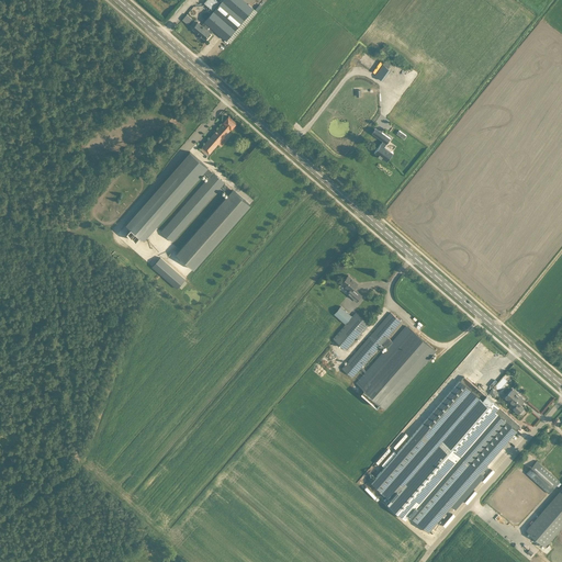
[(220,2),(216,0),(206,0),(204,2),(213,10),(220,2)]
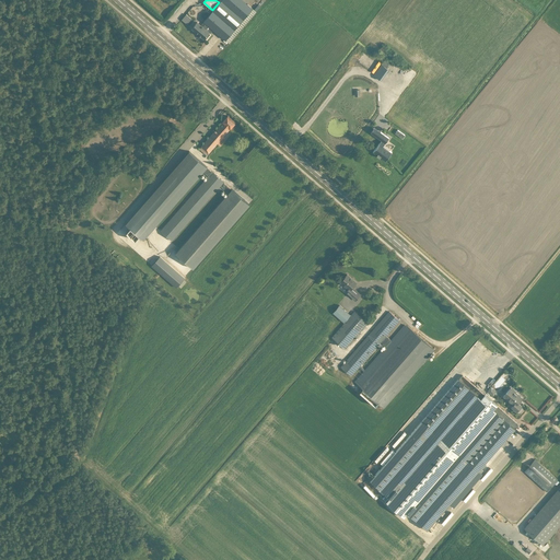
[(253,8),(243,0),(222,0),(205,21),(208,24),(225,39),(226,39),(230,43),(256,11),(254,10),(253,9),(253,8)]
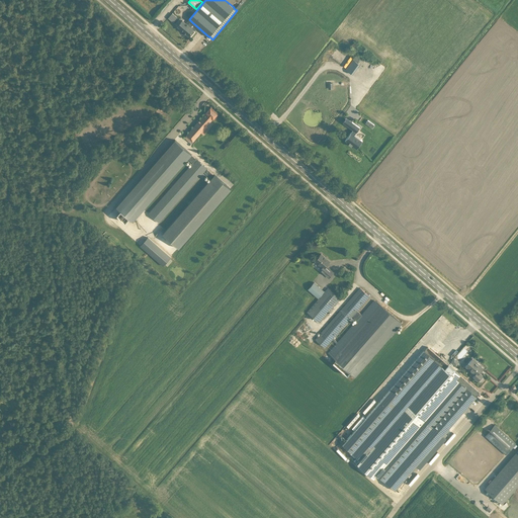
[(173,12),(169,17),(174,22),(178,17),(173,12)]
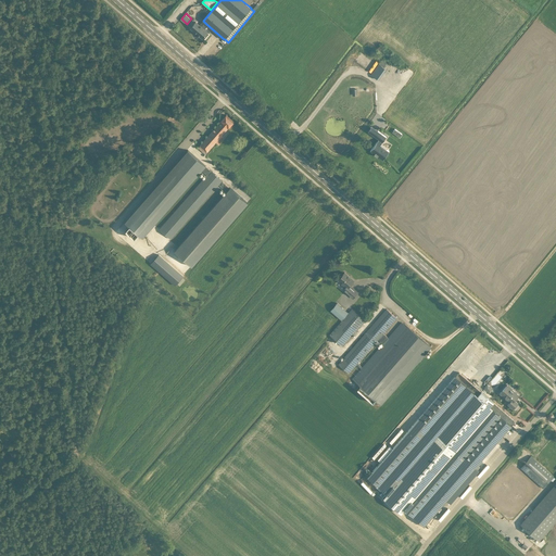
[(202,38),(207,33),(203,28),(206,24),(203,21),(200,25),(197,22),(191,28),(202,38)]
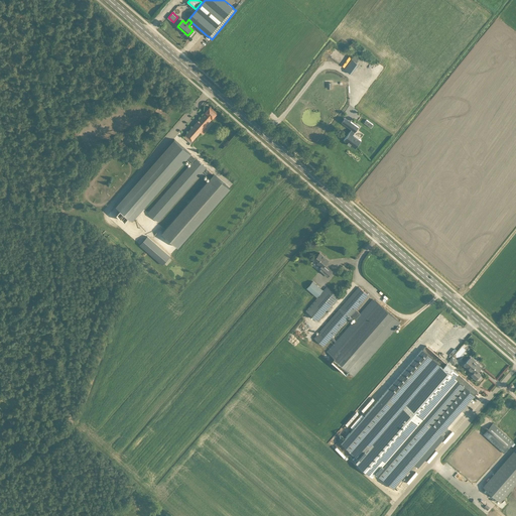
[(345,69),(351,74),(359,65),(352,59),(345,69)]
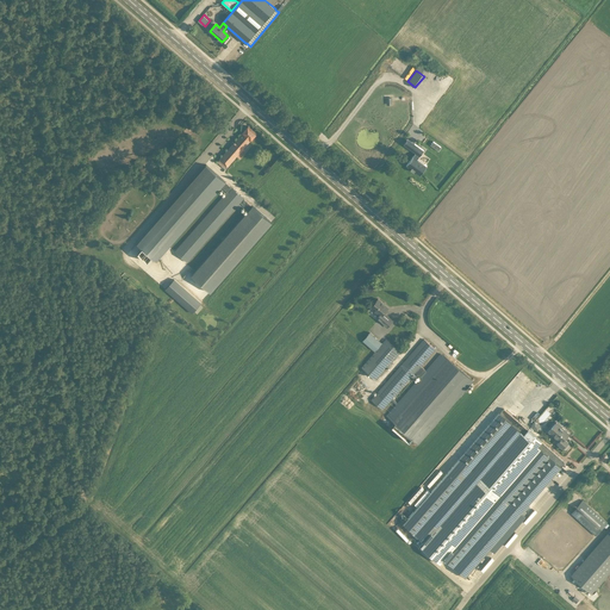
[(433,88),(440,80),(437,78),(430,86),(433,88)]
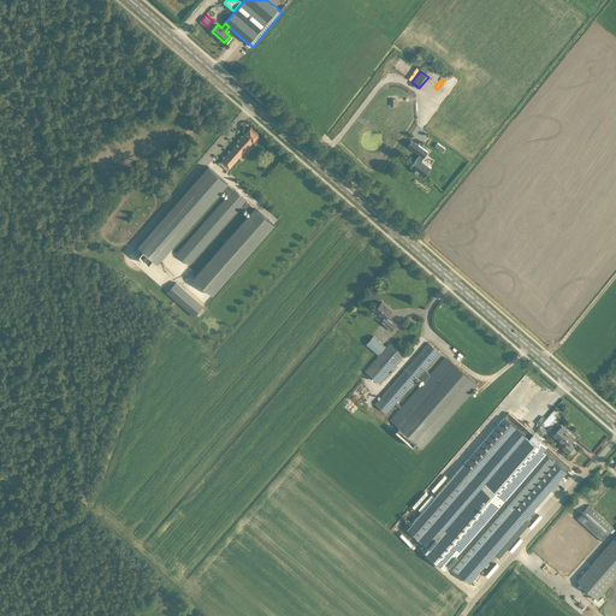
[(220,163),(219,164),(226,171),(253,142),(259,135),(250,128),(246,134),(246,135),(220,163)]
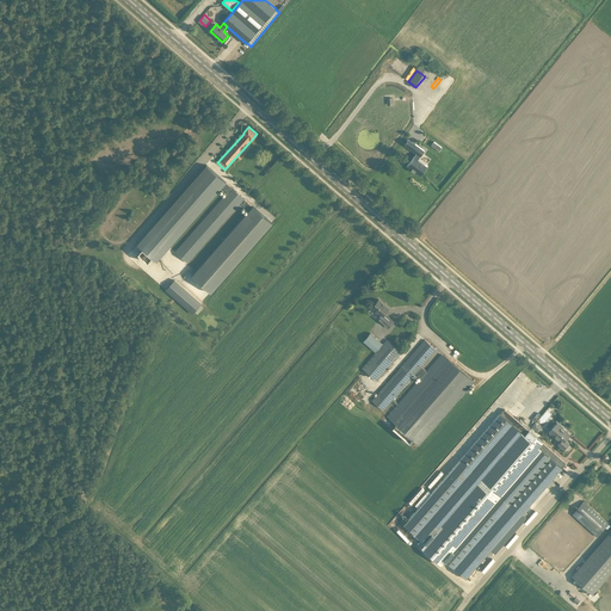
[(433,142),(431,146),(439,152),(442,147),(433,142)]
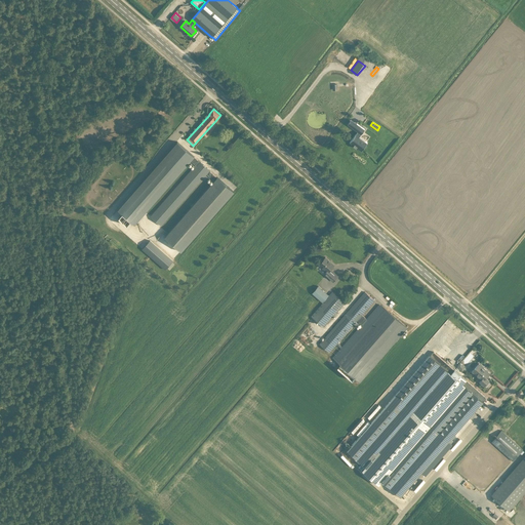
[(357,131),(350,143),(357,148),(361,151),(362,149),(367,143),(359,136),(364,129),(357,123),(353,128),(357,131)]
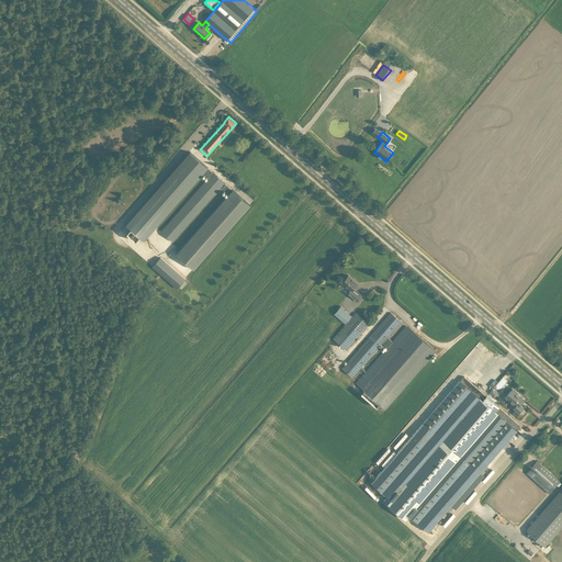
[(135,145),(131,147),(134,154),(146,147),(147,147),(149,146),(147,142),(136,147),(135,145)]
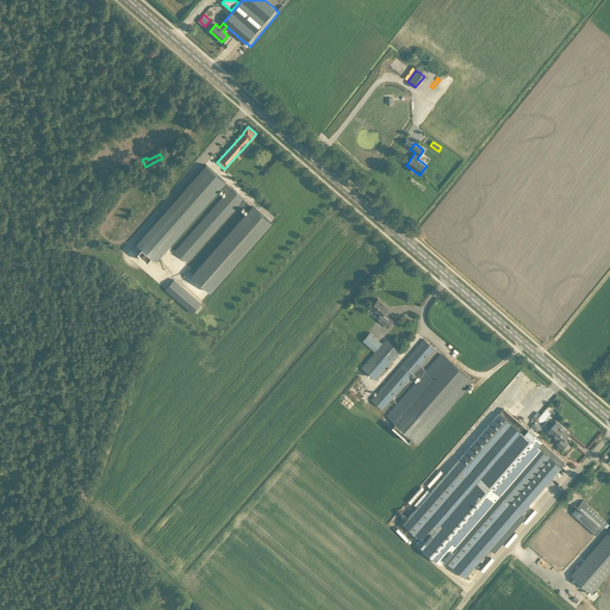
[(216,292),(274,221),(228,182),(230,180),(209,163),(141,244),(143,246),(138,251),(151,263),(156,257),(161,261),(221,190),(225,193),(176,251),(190,262),(237,205),(247,213),(195,275),(216,292)]
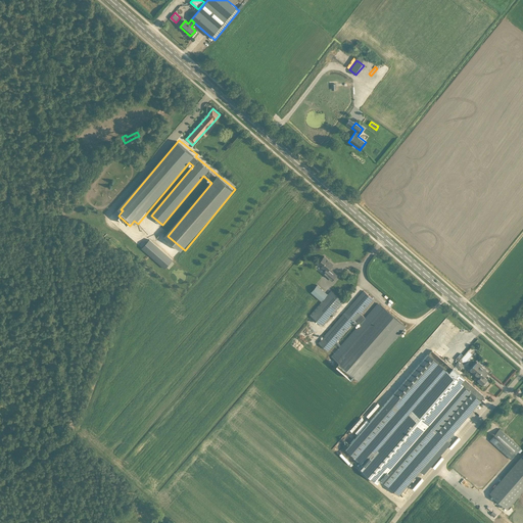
[(165,269),(175,259),(151,239),(142,248),(165,269)]
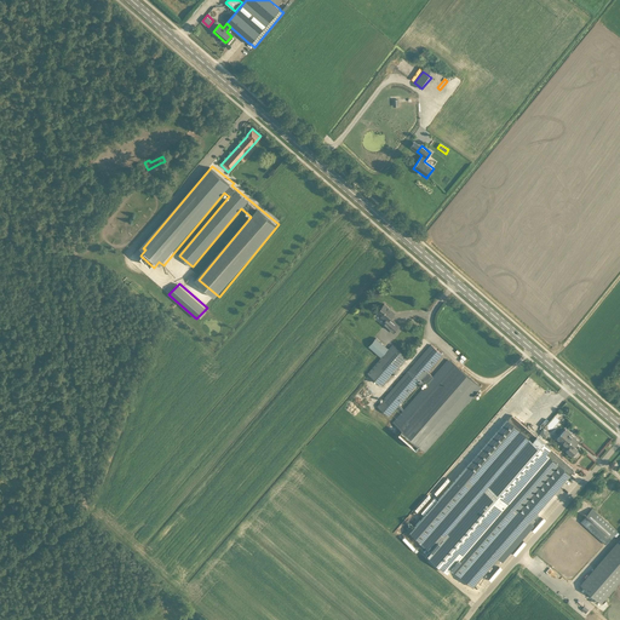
[(390,317),(395,313),(384,304),(377,311),(386,320),(383,323),(394,333),(400,326),(390,317)]
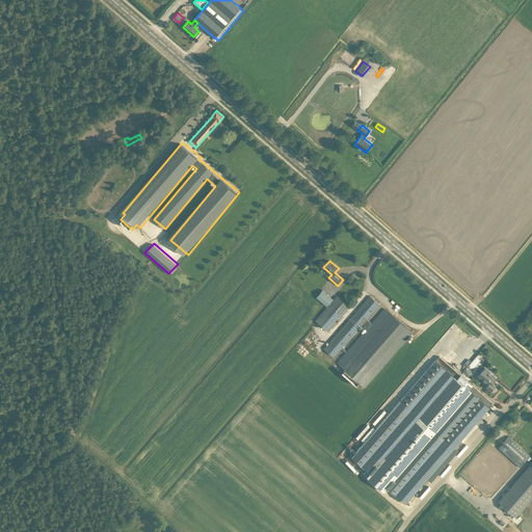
[(320,292),(317,296),(316,297),(326,306),(326,307),(333,299),(333,298),(329,295),(322,290),(320,292)]
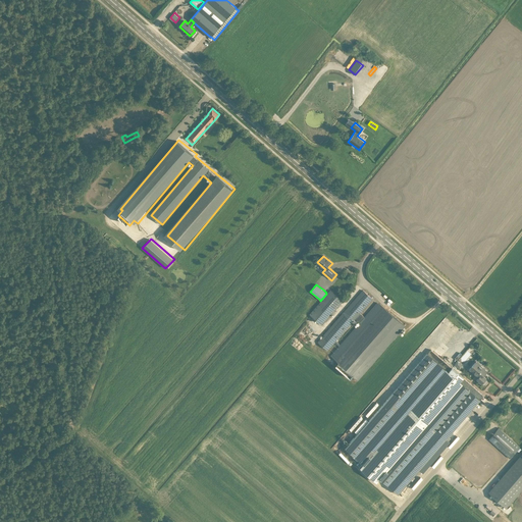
[(337,364),(359,381),(407,323),(378,301),(365,316),(361,313),(373,298),(363,289),(319,343),(328,350),(334,344),(337,347),(330,355),(338,362),(337,364)]
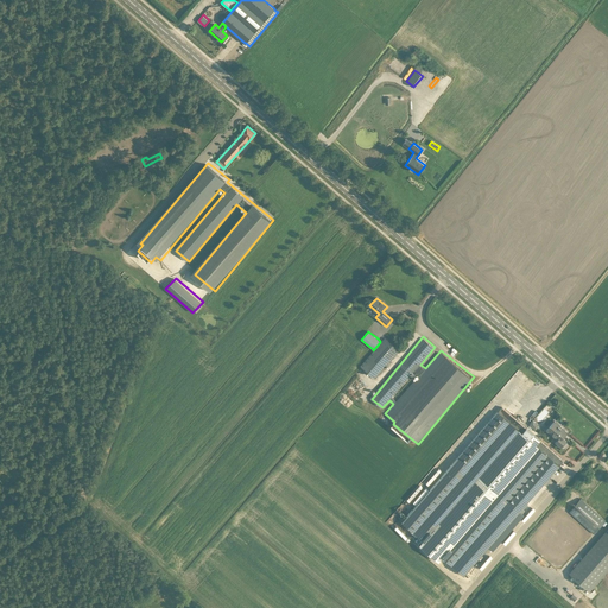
[(399,350),(385,337),(361,366),(375,379),(399,350)]
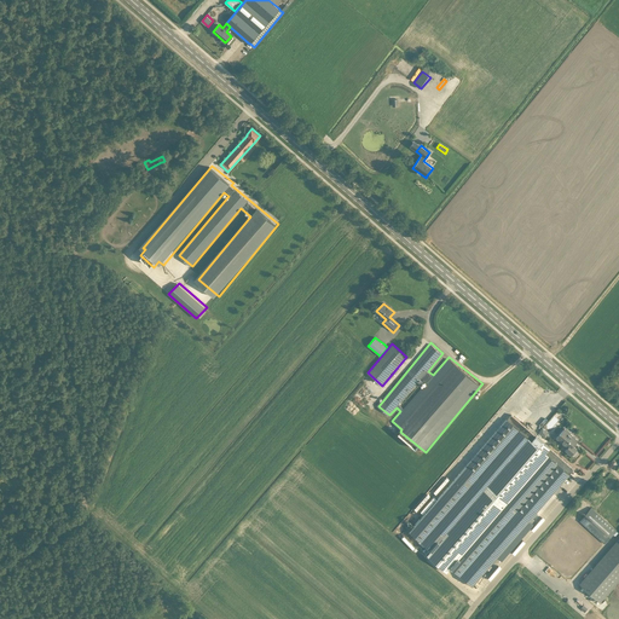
[(536,435),(532,433),(512,415),(507,420),(466,466),(467,467),(410,531),(432,550),(427,554),(446,571),(451,567),(472,585),(528,521),(570,474),(573,469),(549,447),(550,447),(536,435)]
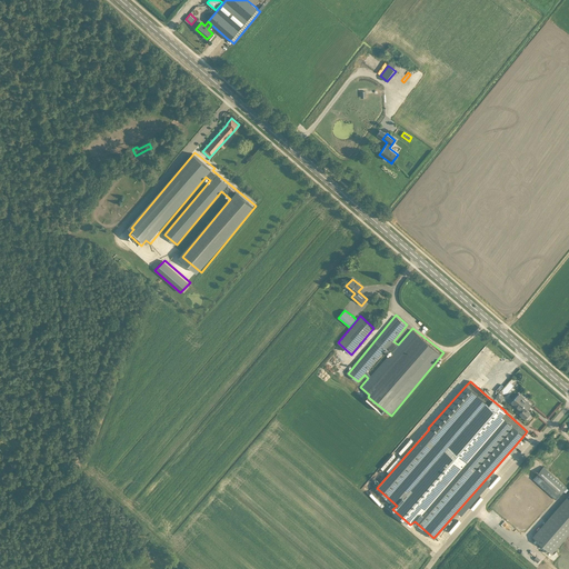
[(493,398),(500,402),(503,398),(497,393),(493,398)]
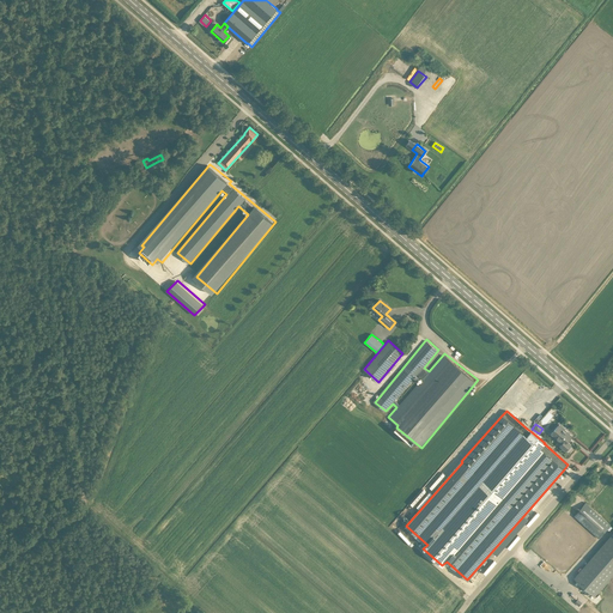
[(560,445),(565,450),(571,444),(566,441),(571,435),(559,424),(556,429),(551,435),(562,443),(560,445)]
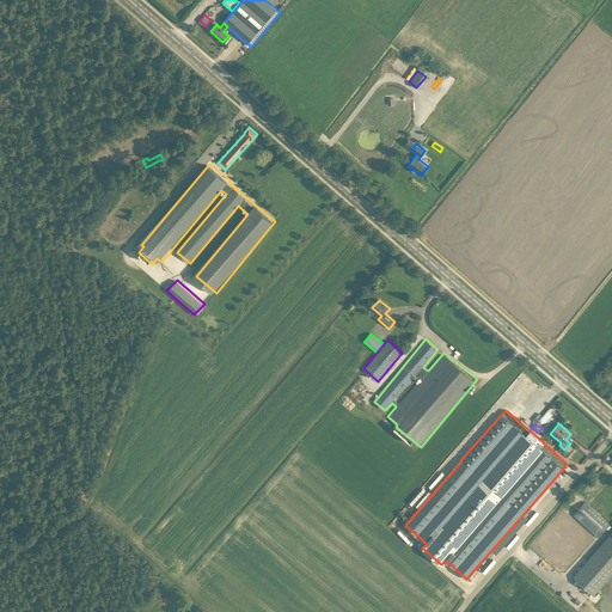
[(598,537),(610,524),(585,502),(573,515),(598,537)]
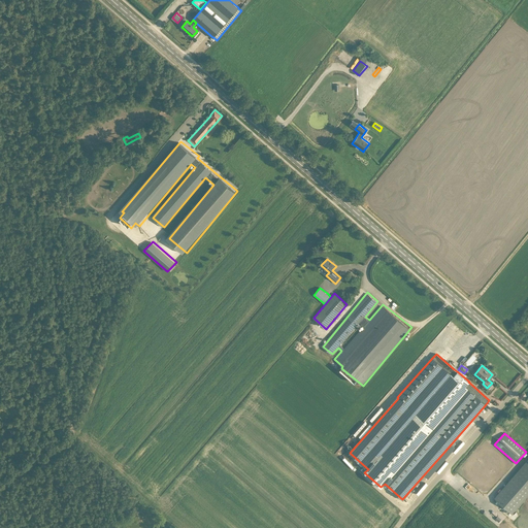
[(527,458),(494,498),(512,514),(527,494),(527,458)]
